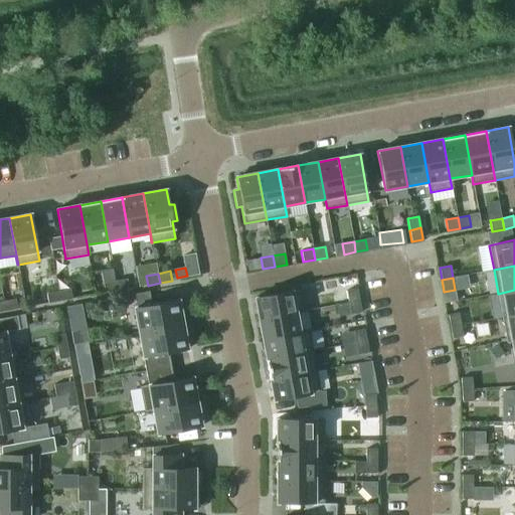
[(129,289),(127,279),(116,281),(117,291),(129,289)]
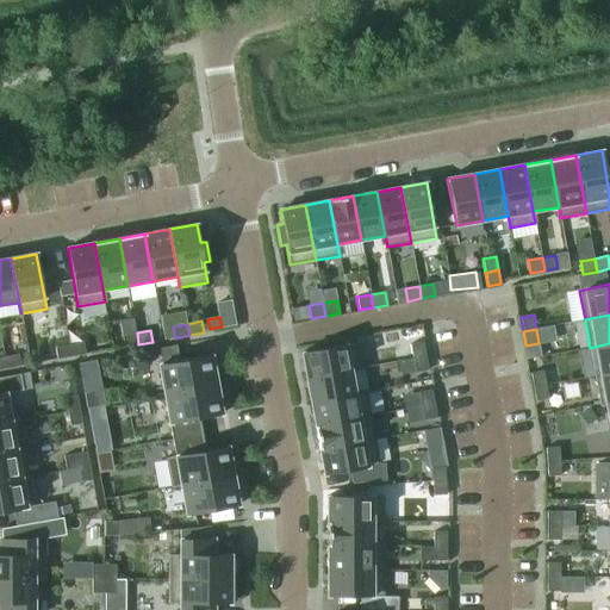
[(138,344),(137,332),(123,336),(125,347),(138,344)]
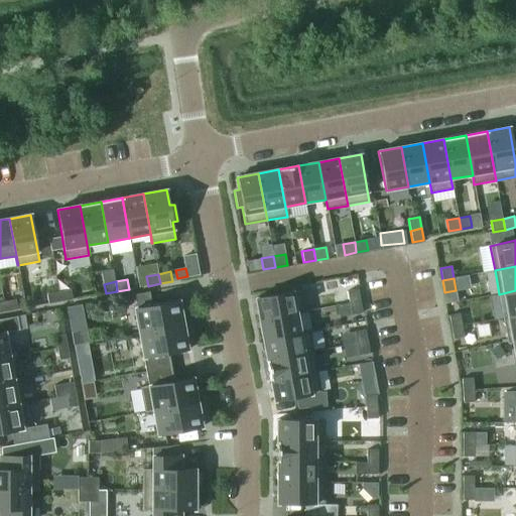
[(358,289),(347,291),(350,303),(360,301),(358,289)]
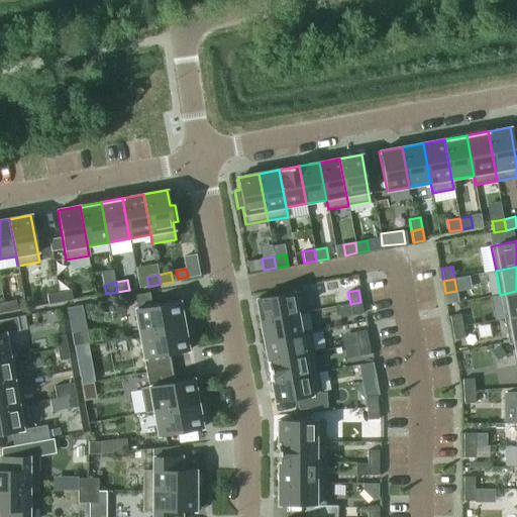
[(73,300),(71,291),(59,293),(61,302),(73,300)]
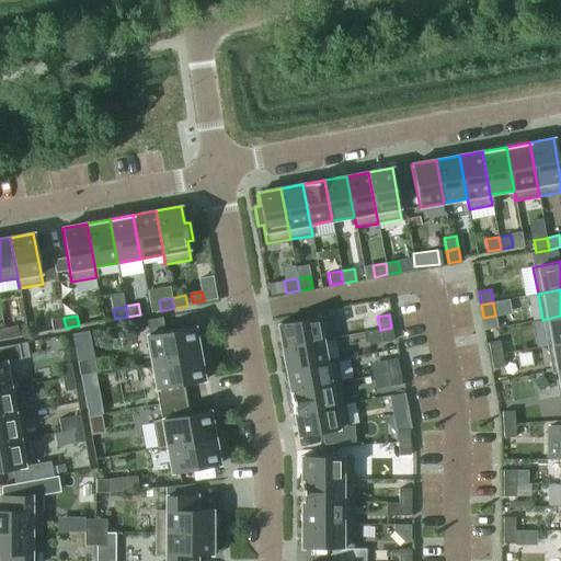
[(329,316),(277,324),(282,347),(333,339),(329,316)]
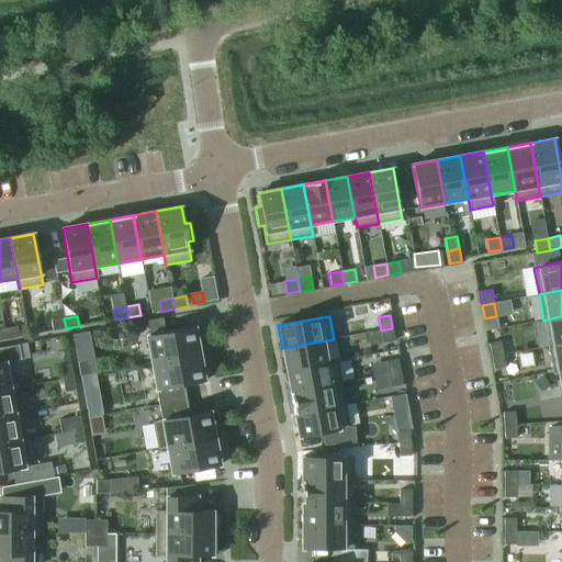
[(561,316),(543,321),(543,322),(549,321),(553,345),(548,345),(548,347),(561,344),(561,316)]
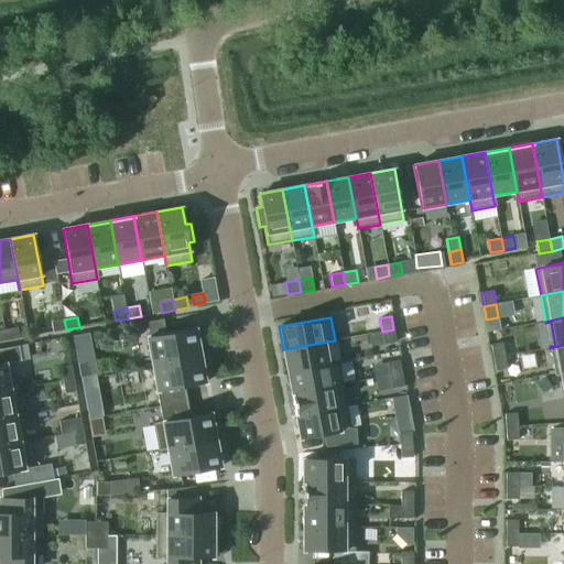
[(66,329),(64,320),(51,322),(53,333),(66,329)]
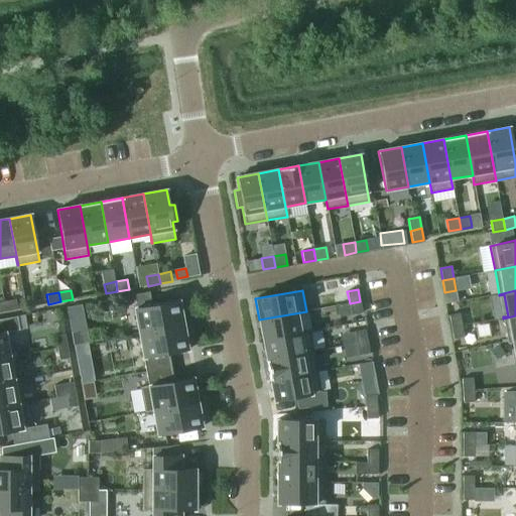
[(17,309),(16,300),(4,302),(5,311),(17,309)]
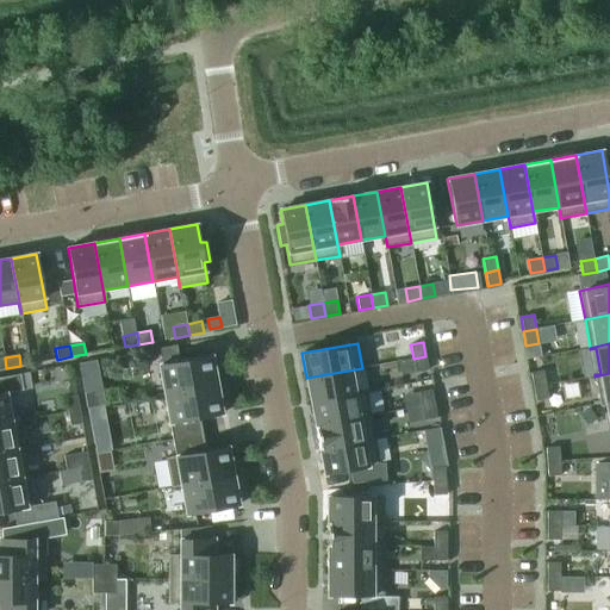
[(217,385),(211,355),(159,365),(165,394),(217,385)]
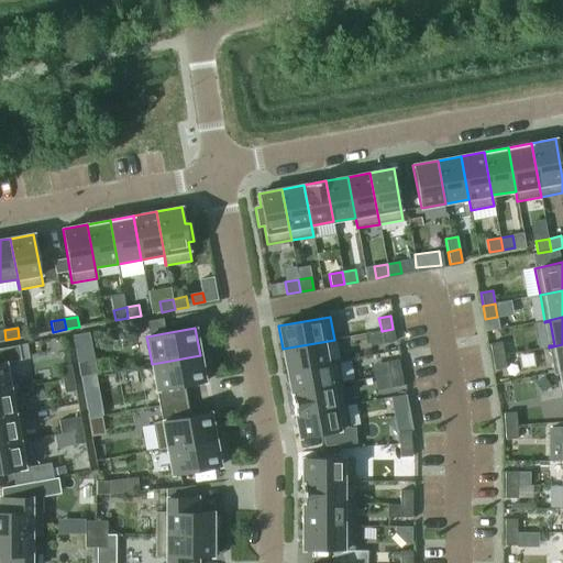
[(393,329),(382,331),(384,344),(396,342),(393,329)]
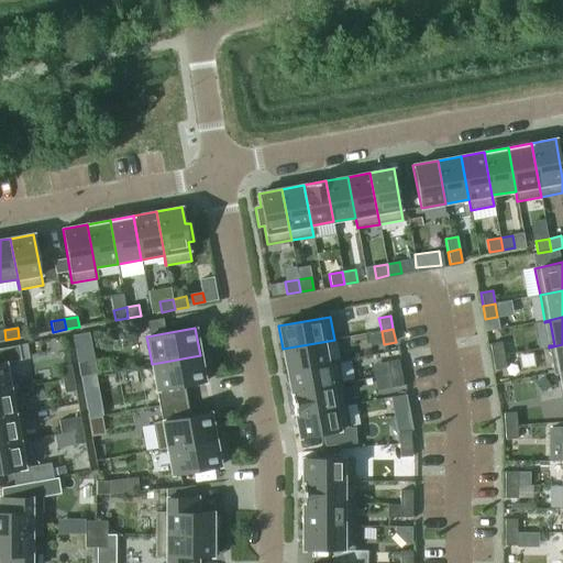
[(334,340),(283,349),(287,371),(338,362),(338,361),(328,363),(323,343),(334,341),(334,340)]
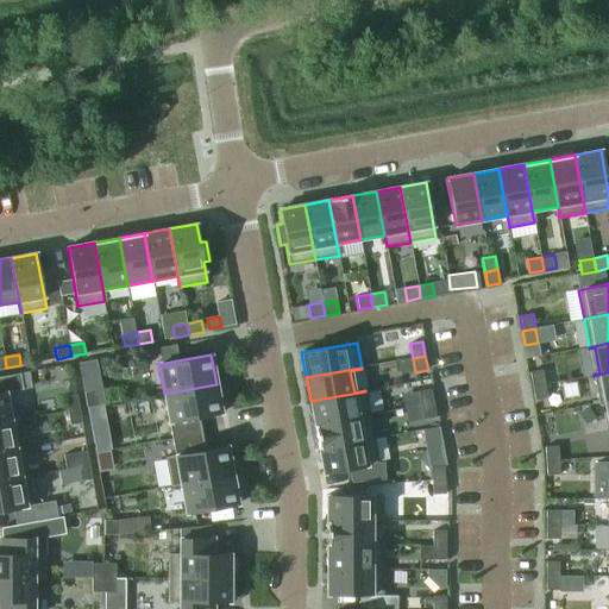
[(542,370),(529,372),(532,387),(545,384),(542,370)]
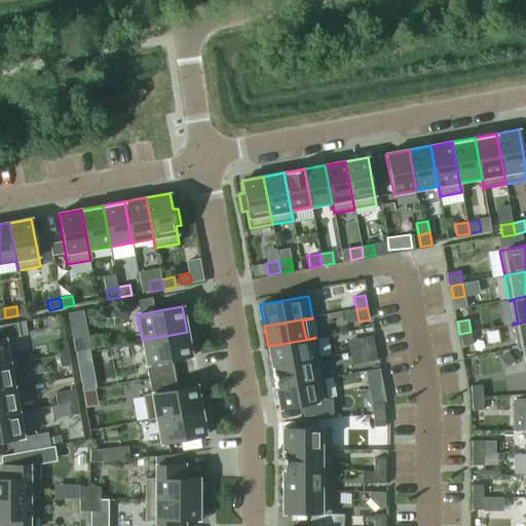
[(525,322),(513,325),(517,348),(525,346),(525,322)]
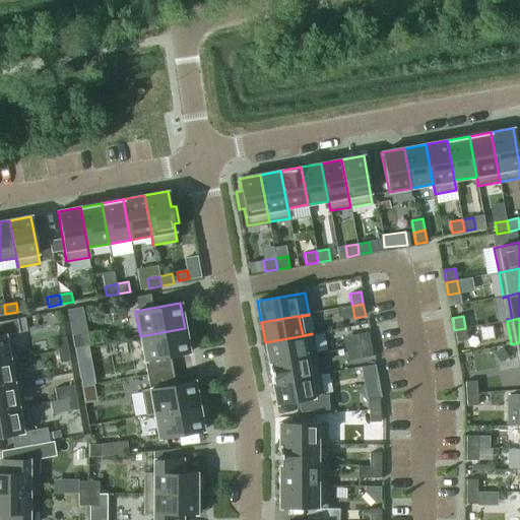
[(189,353),(185,328),(140,336),(147,375),(173,371),(170,356),(189,353)]
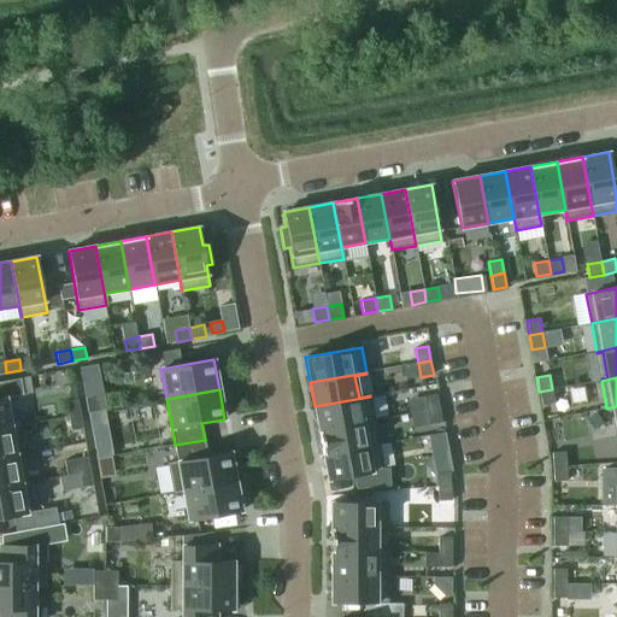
[(552,389),(539,392),(542,406),(554,404),(552,389)]
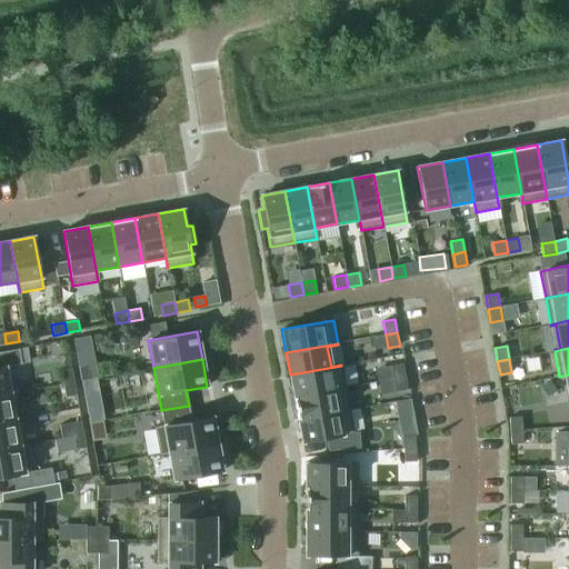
[(403,363),(391,366),(393,379),(406,377),(403,363)]
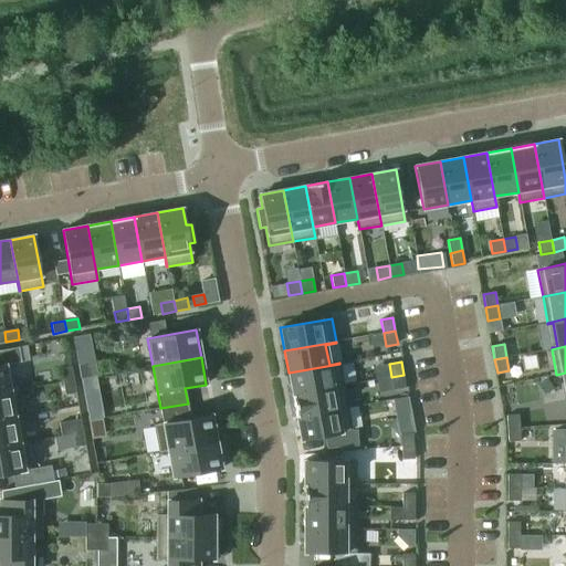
[(0,392),(11,391),(6,364),(0,365),(0,392)]
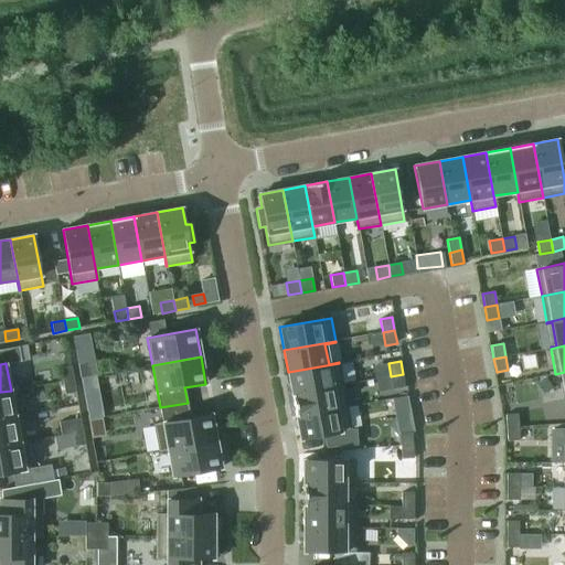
[(89,363),(78,365),(81,379),(92,376),(89,363)]
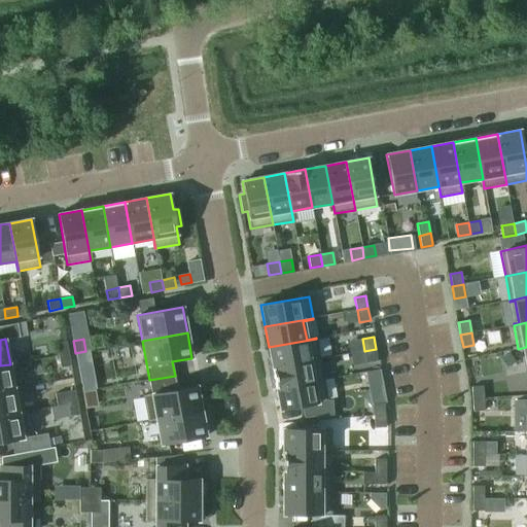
[(316,339),(269,347),(272,367),(320,359),(316,339)]
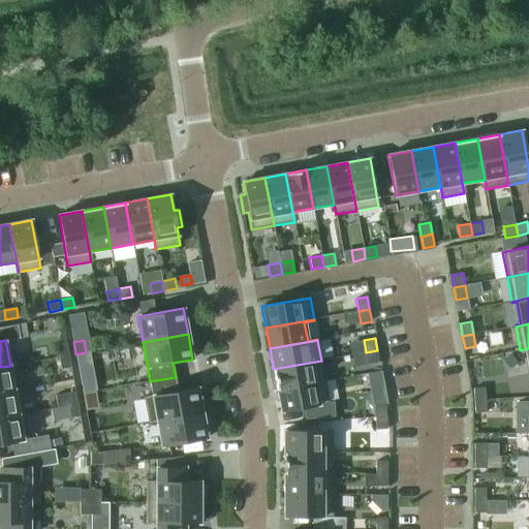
[(57,345),(59,358),(68,355),(66,343),(57,345)]
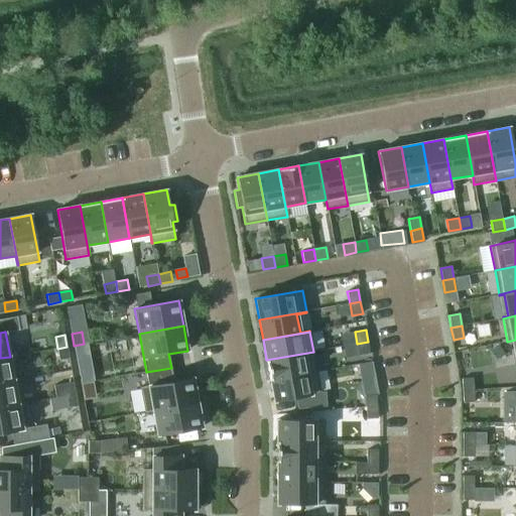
[(515,340),(507,342),(507,343),(512,342),(515,362),(515,340)]
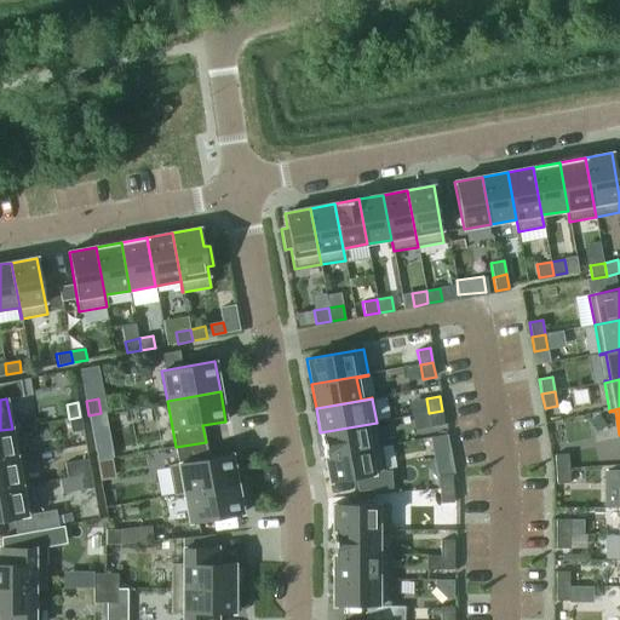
[(442,411),(429,413),(431,428),(445,425),(442,411)]
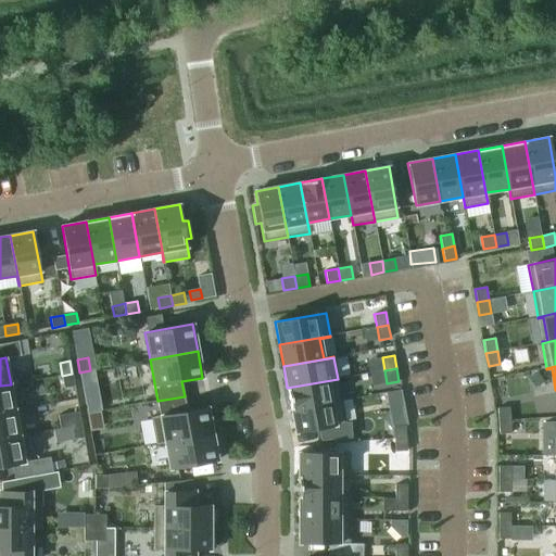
[(75,387),(72,374),(62,376),(64,388),(75,387)]
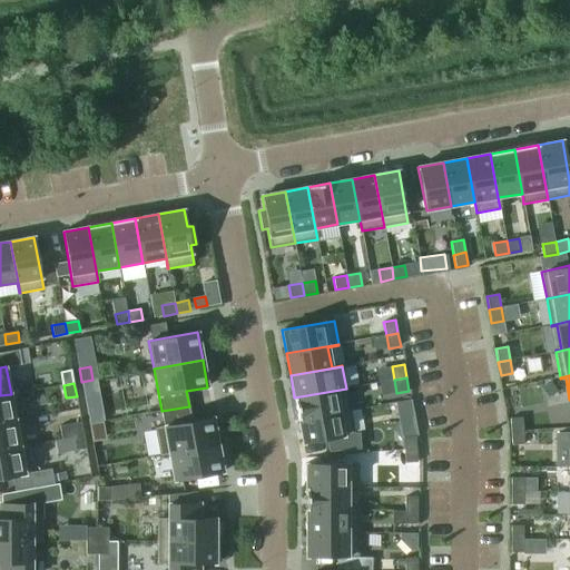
[(346,389),(294,397),(298,420),(351,411),(346,389)]
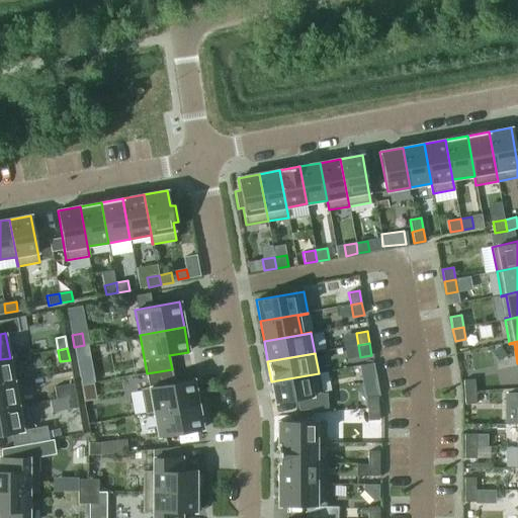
[(14,381),(10,358),(0,359),(0,384),(18,381),(18,380),(14,381)]
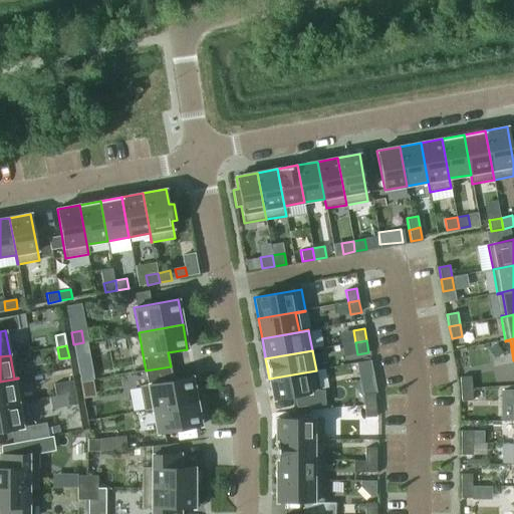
[(197,401),(192,376),(173,379),(171,366),(146,370),(153,409),(197,401)]
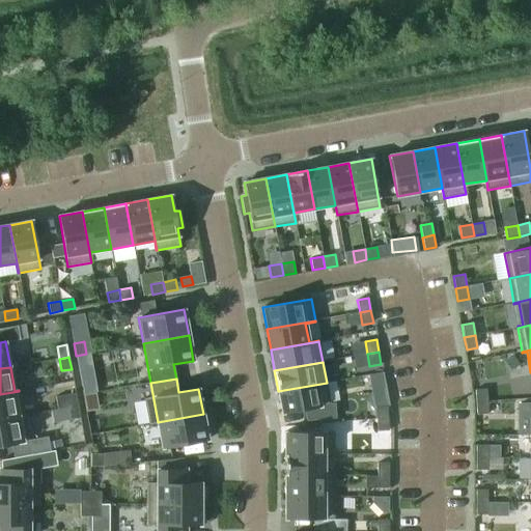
[(327,383),(278,391),(282,414),(331,404),(327,383)]
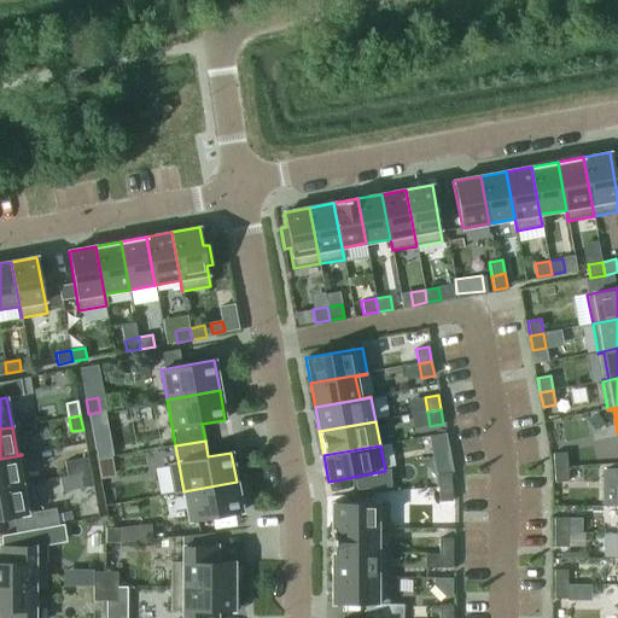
[(566,453),(553,454),(554,468),(567,467),(566,453)]
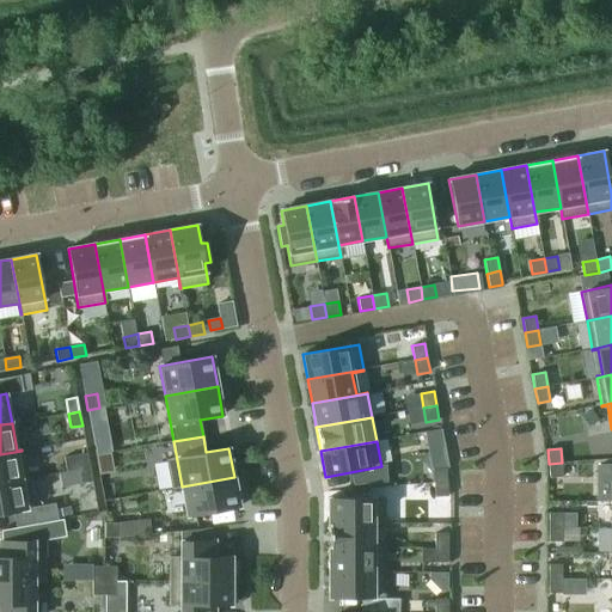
[(0,483),(28,479),(22,451),(0,454),(0,483)]
